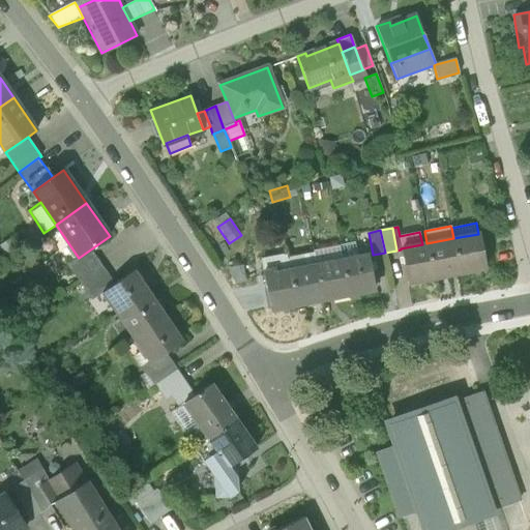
[(478,234),(453,238),(460,271),(486,266),(479,234),(478,234)]
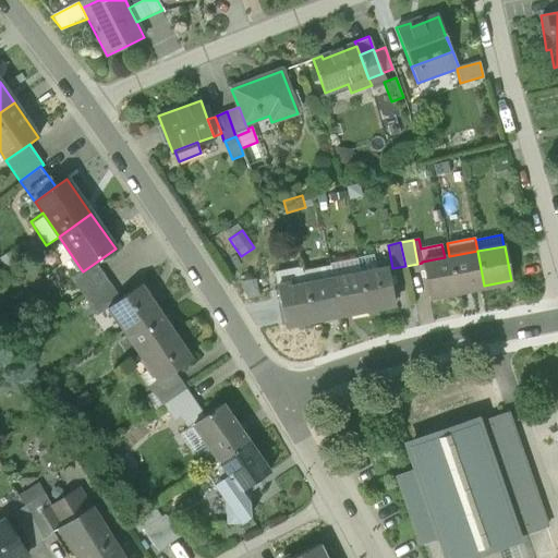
[(456,291),(484,286),(477,251),(449,256),(456,291)]
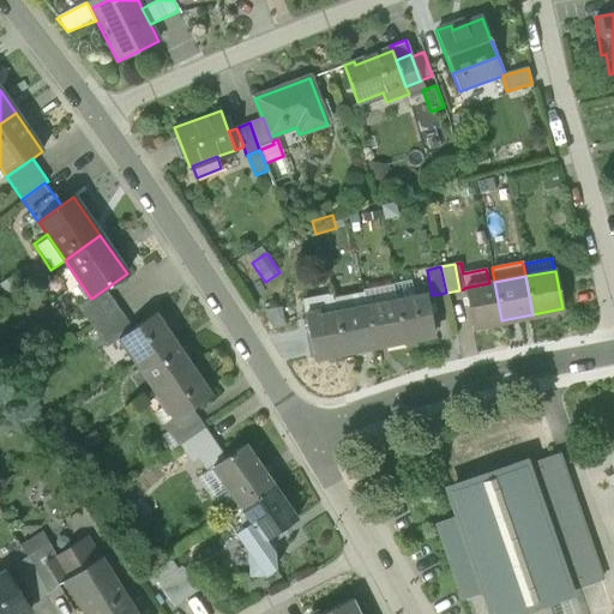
[(411,281),(393,284),(396,301),(415,298),(411,281)]
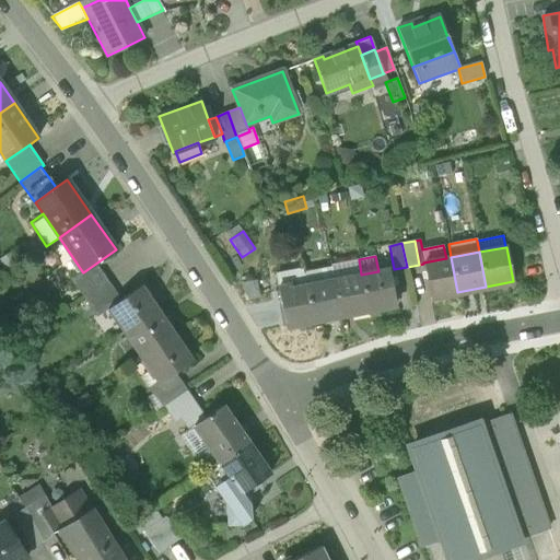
[(430,298),(457,292),(451,257),(446,258),(423,263),(423,264),(430,298)]
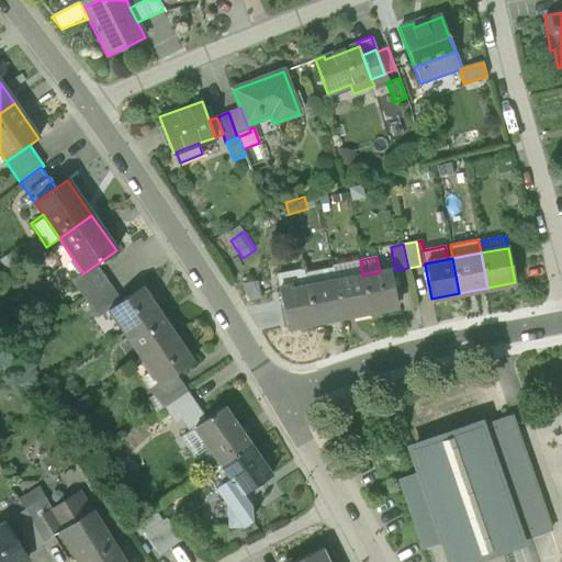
[(332,266),(333,268),(335,281),(362,276),(360,260),(332,266)]
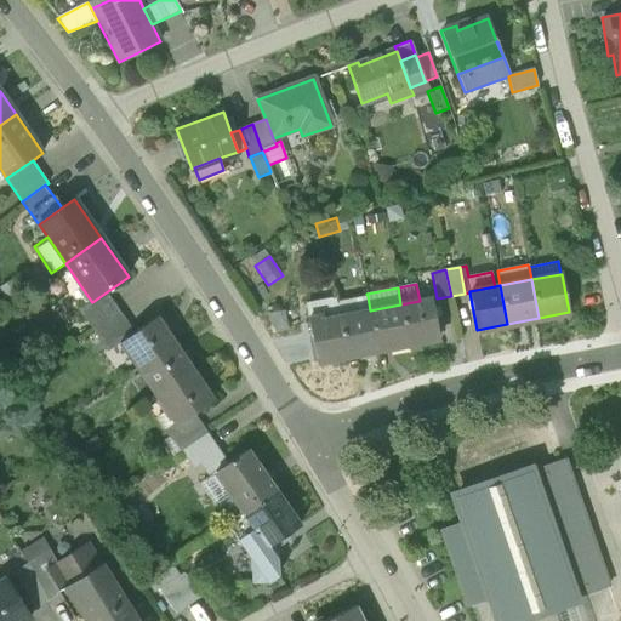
[(80,308),(95,330),(119,314),(104,294),(92,302),(91,301),(80,308)]
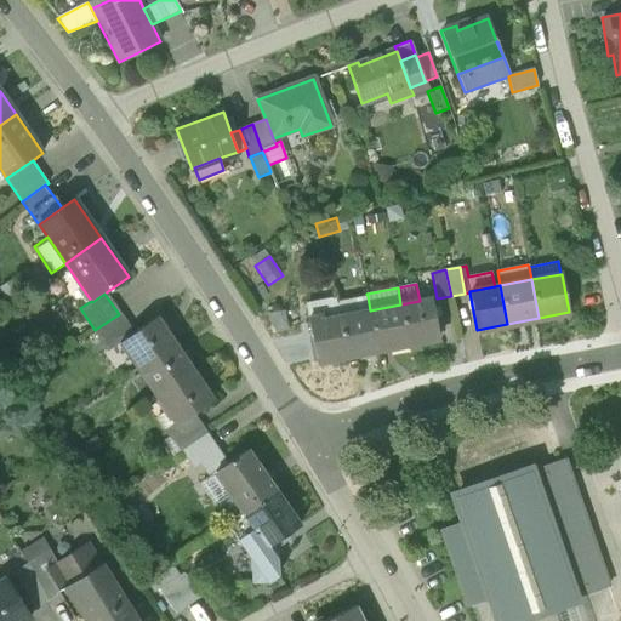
[(336,301),(340,317),(370,311),(368,296),(336,301)]
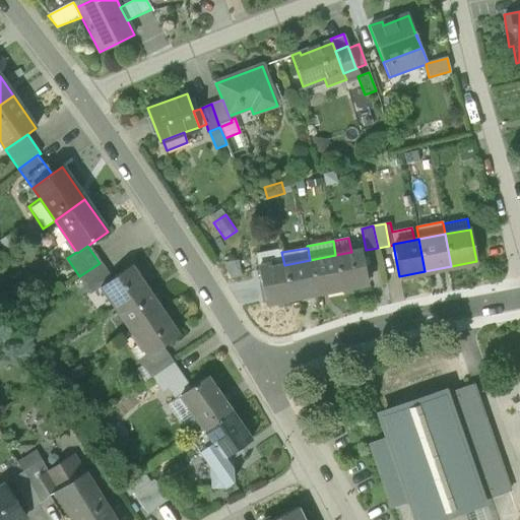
[(256,254),(258,265),(269,263),(270,267),(284,265),(281,252),(281,249),(256,254)]
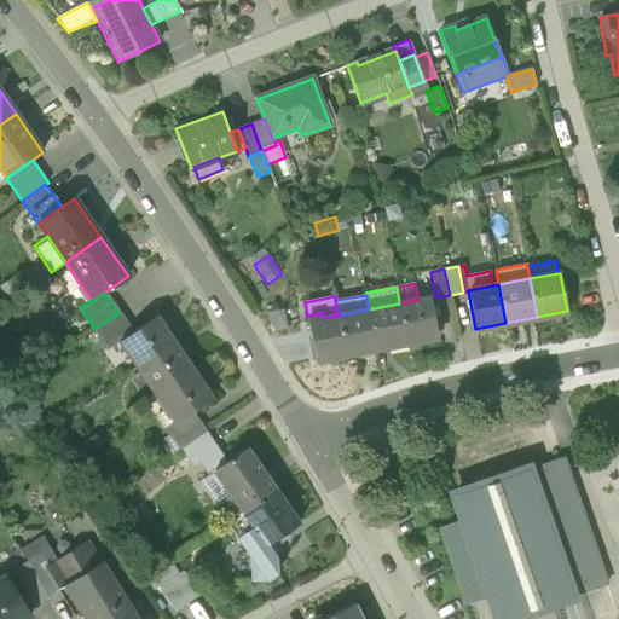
[(418,300),(399,304),(406,341),(438,336),(431,298),(418,300)]
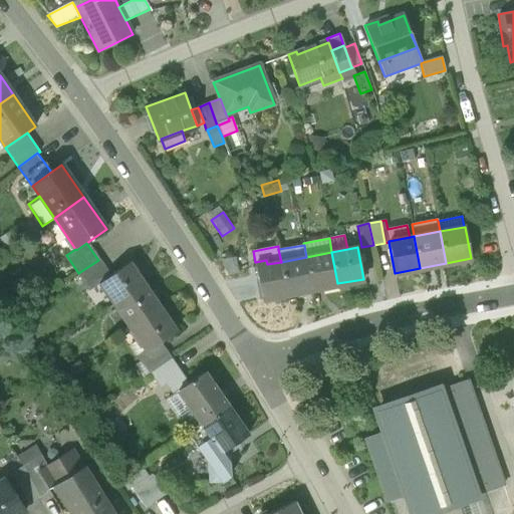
[(312,288),(337,283),(331,252),(306,257),(312,288)]
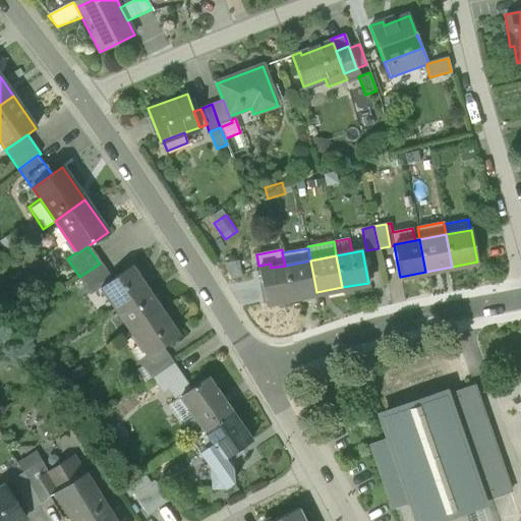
[(225,263),(228,279),(241,277),(239,261),(225,263)]
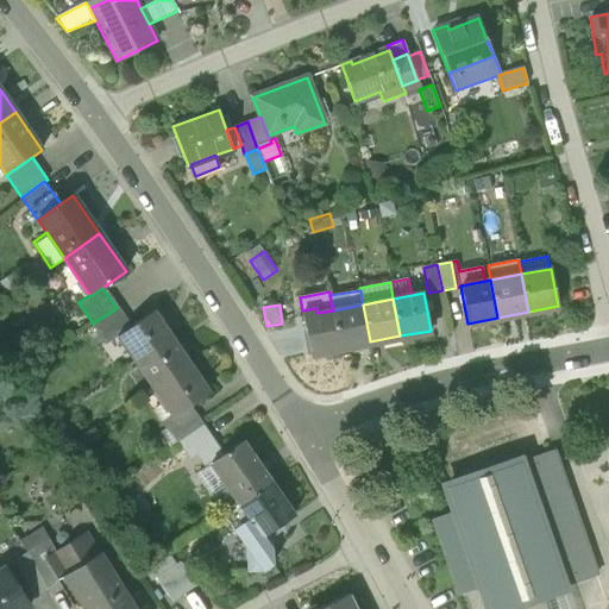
[(340,347),(370,341),(363,305),(333,311),(340,347)]
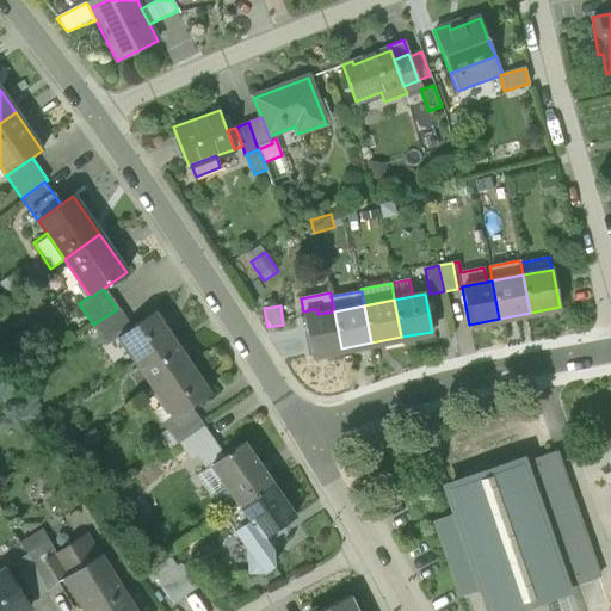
[(130,328),(117,309),(93,325),(107,345),(123,334),(130,328)]
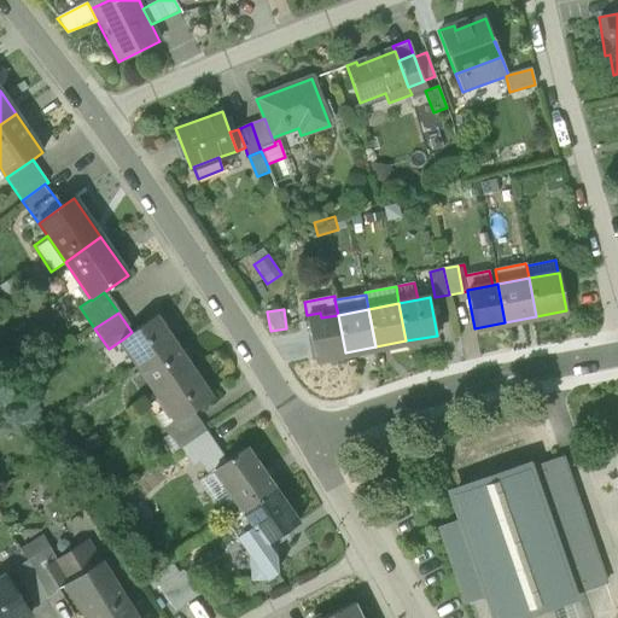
[(315,359),(345,353),(338,315),(321,318),(320,313),(307,315),(308,320),(307,321),(315,359)]
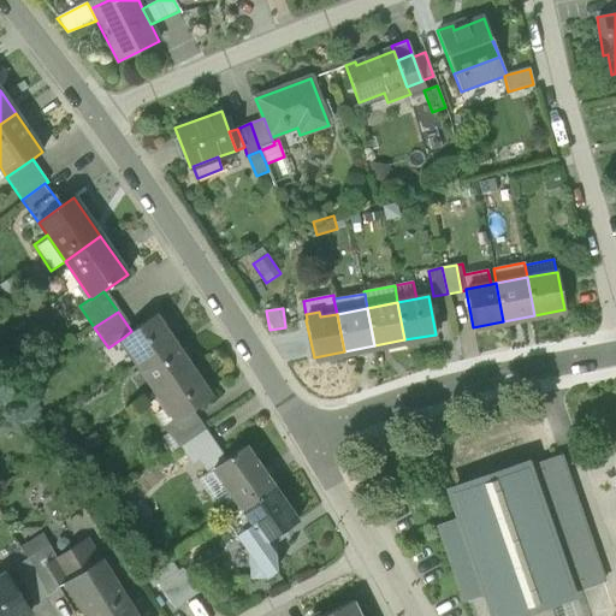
[(124,337),(141,362),(172,341),(155,315),(131,331),(124,337)]
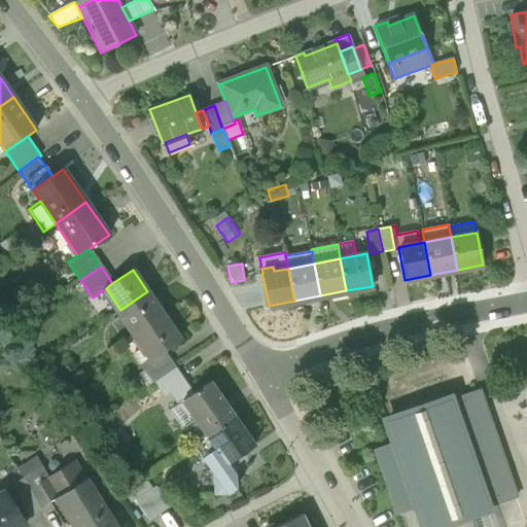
[(120,310),(135,331),(162,313),(147,291),(120,310)]
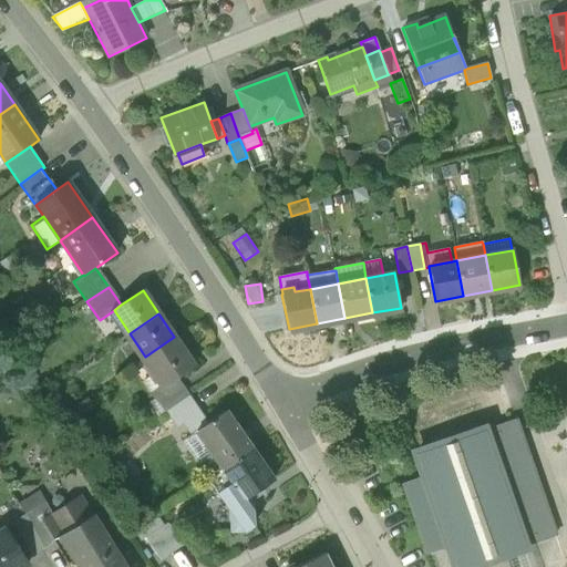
[(194,366),(174,337),(145,357),(142,359),(162,388),(176,379),(194,366)]
